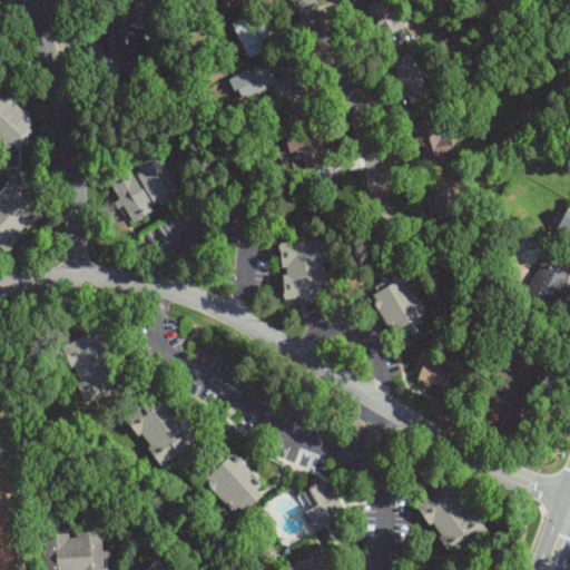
[(267,36),(256,10),(232,21),(246,57),(266,49),(262,38),(267,36)]
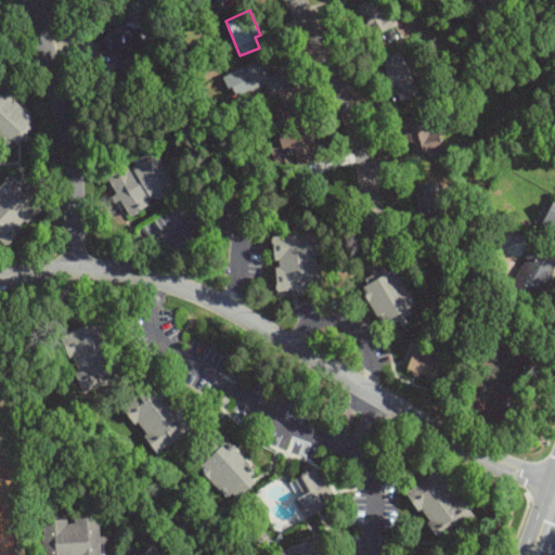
[(124,29),(123,13),(105,14),(106,56),(133,55),(133,29),(124,29)]
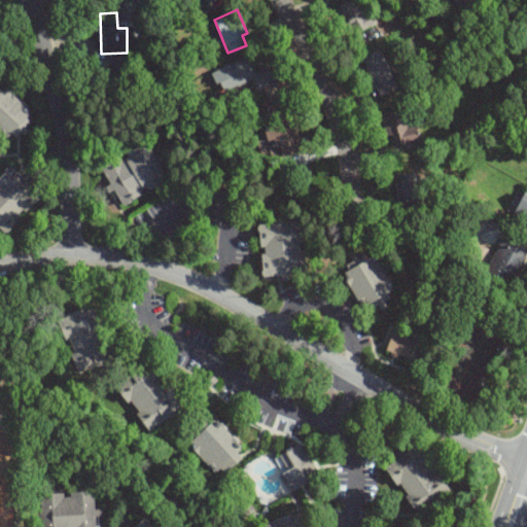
[(375,89),(393,80),(381,49),(361,58),(375,89)]
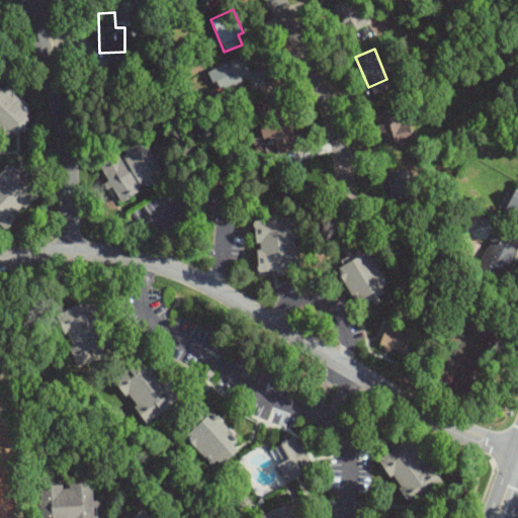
[(270,80),(262,63),(248,70),(242,55),(206,71),(211,82),(217,80),(221,89),(247,77),(252,88),(270,80)]
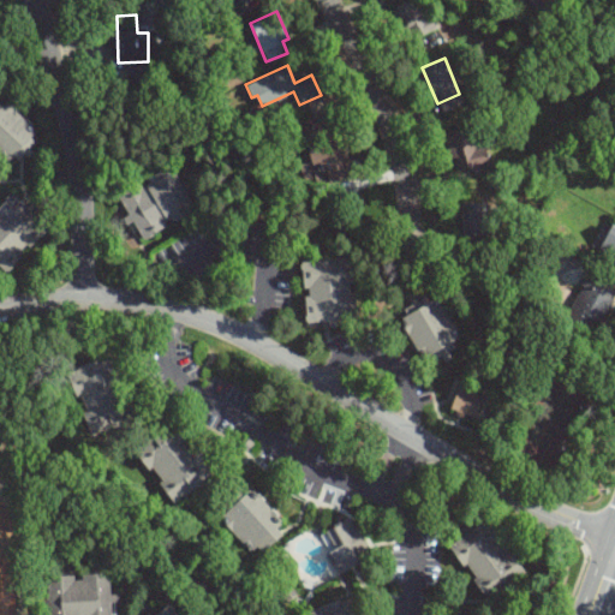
[(0,153),(6,160),(13,154),(19,159),(35,141),(31,138),(37,130),(3,99),(0,101),(0,153)]
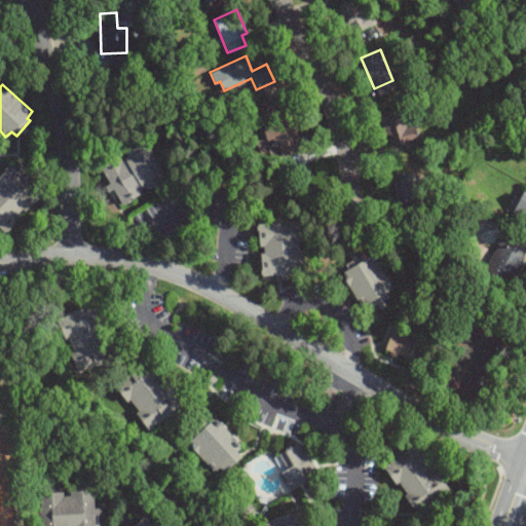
[(388,147),(413,141),(405,109),(380,114),(388,147)]
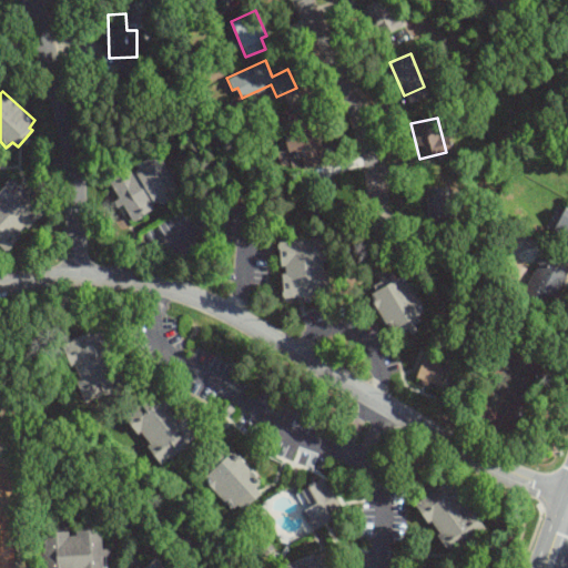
[(325,164),(320,130),(286,135),(290,159),(301,156),(303,168),(325,164)]
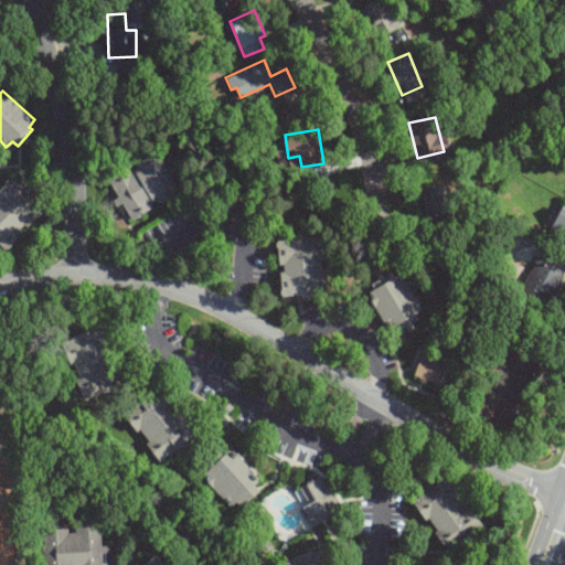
[(107,179),(132,221),(181,192),(157,149),(107,179)]
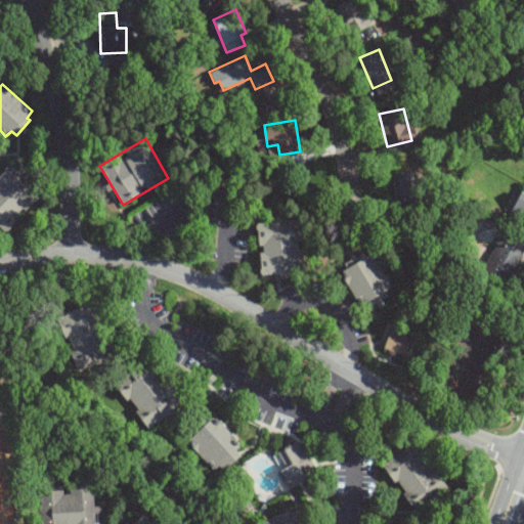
[(0,172),(0,226),(6,232),(42,192),(10,162),(0,172)]
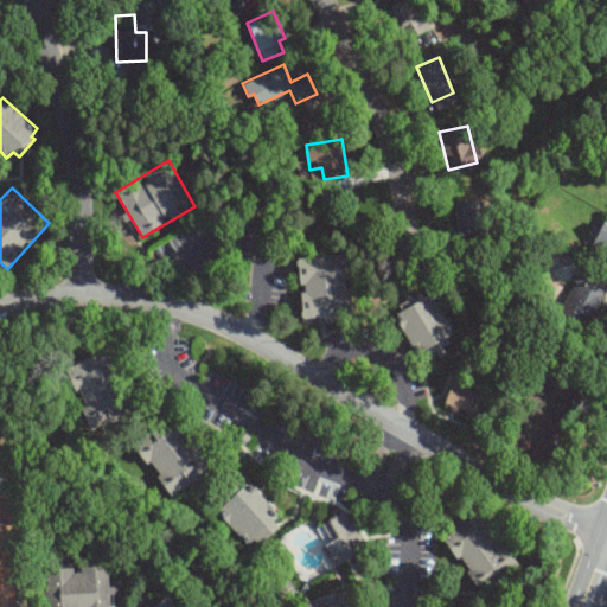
[(458,202),(458,234),(486,234),(486,202),(458,202)]
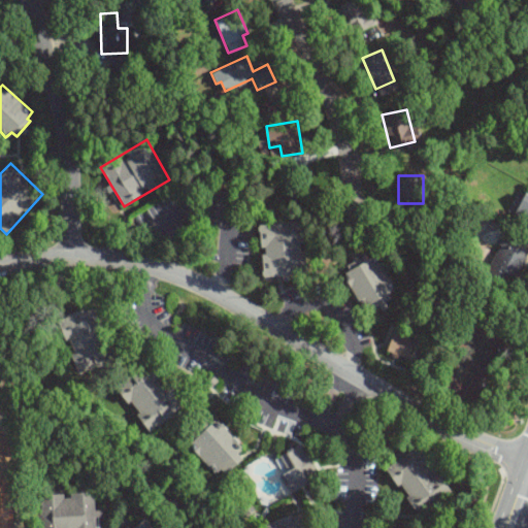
[(527,194),(526,193),(516,212),(527,219),(527,194)]
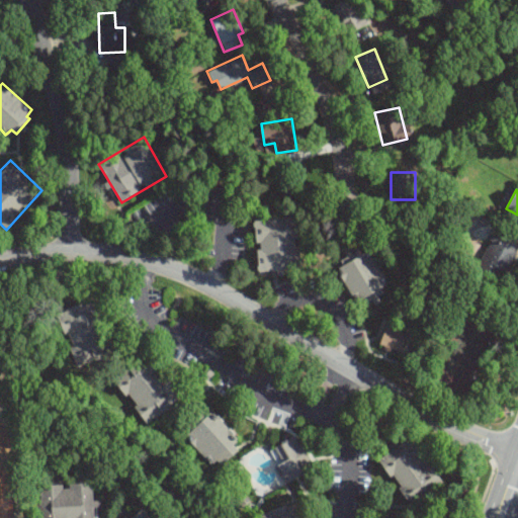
[(254,221),(257,270),(301,267),(296,217),(254,221)]
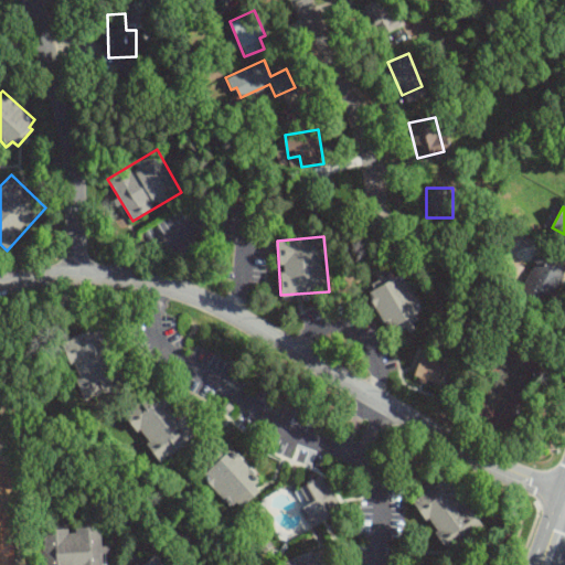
[(564,264),(540,249),(520,290),(546,306),(564,267),(564,264)]
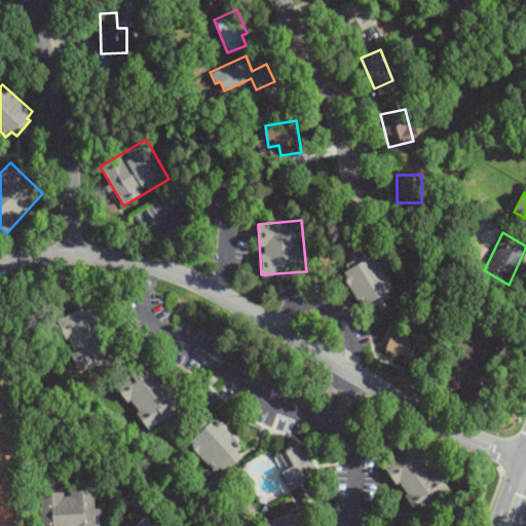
[(342,272),(365,311),(396,293),(373,255),(342,272)]
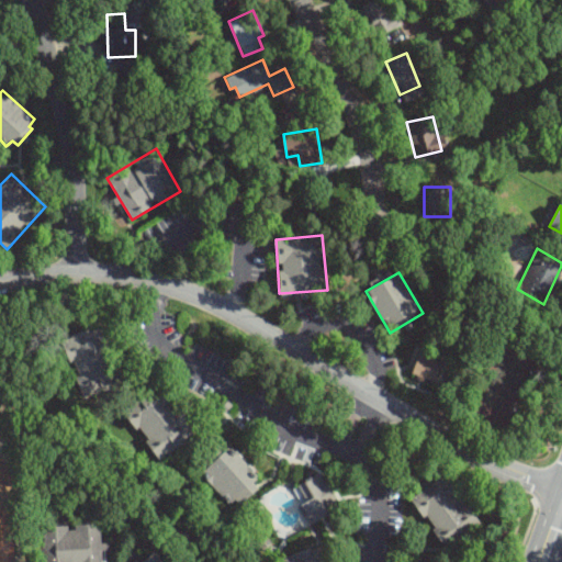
[(83,396),(120,384),(100,325),(60,337),(68,361),(71,361),(83,396)]
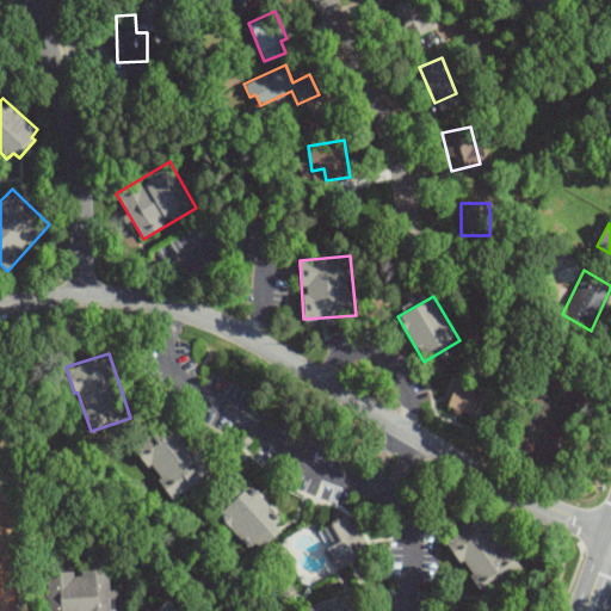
[(471,413),(479,396),(457,387),(450,405),(471,413)]
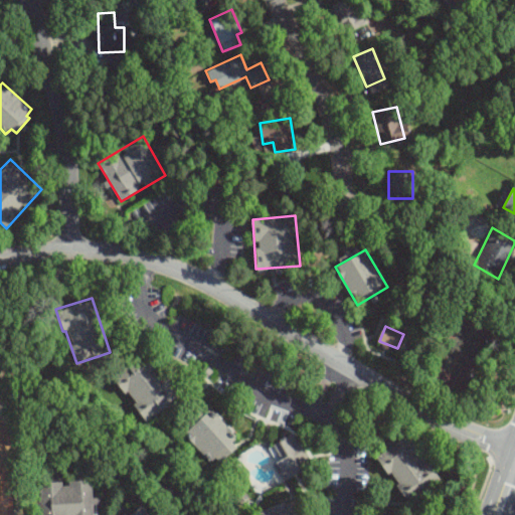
[(176,397),(142,354),(113,376),(147,419),(176,397)]
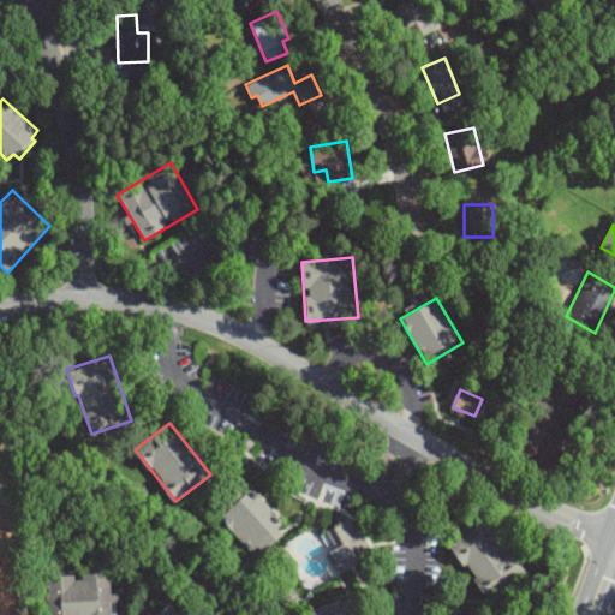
[(219,517),(257,556),(282,532),(275,525),(282,520),(250,487),(219,517)]
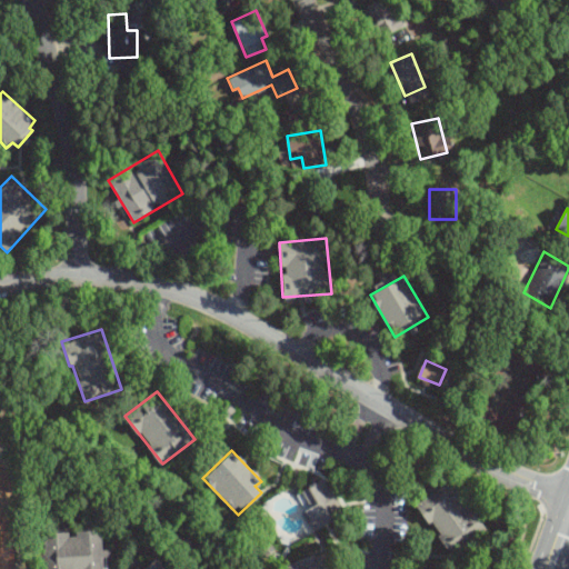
[(343,516),(326,480),(297,495),(315,530),(343,516)]
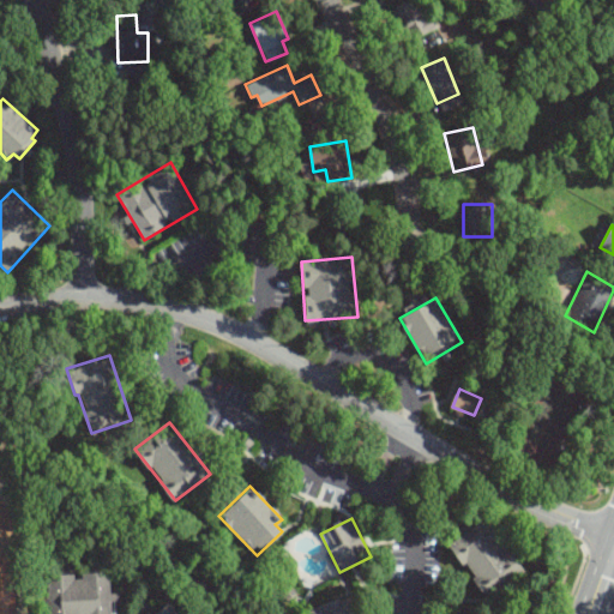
[(450,542),(486,599),(524,575),(488,518),(450,542)]
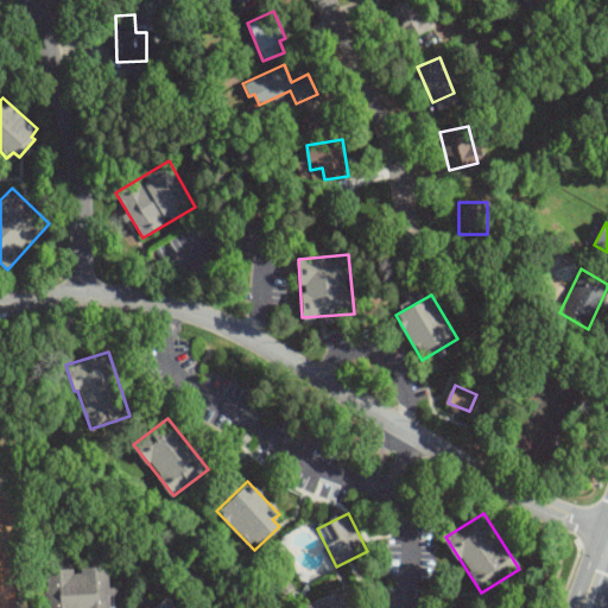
[(48,607),(115,607),(115,587),(108,587),(108,567),(81,567),(81,569),(48,570),(48,607)]
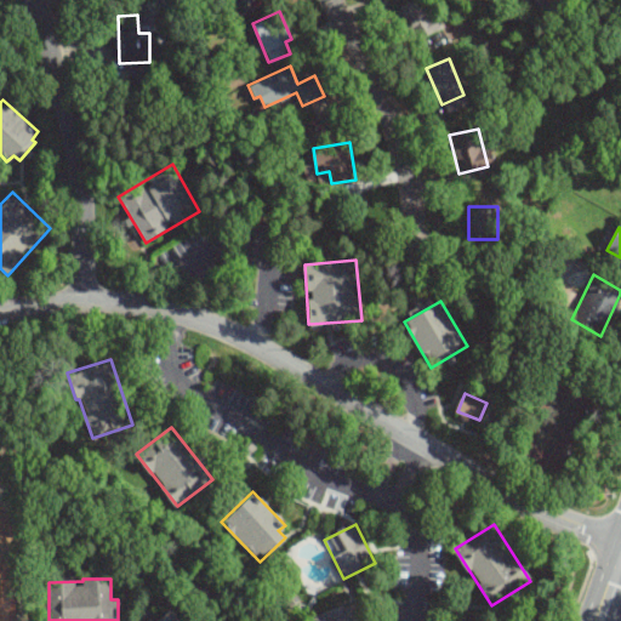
[(313,620),(362,620),(357,603),(312,616),(313,620)]
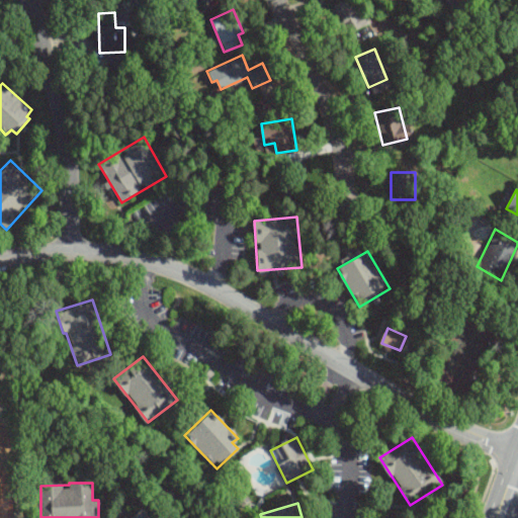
[(148,517),(140,509),(130,517),(148,517)]
